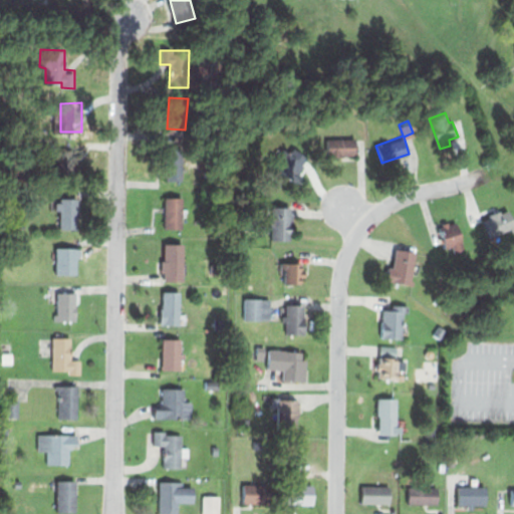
[(326,139),(326,155),(355,155),(355,139),(326,139)]
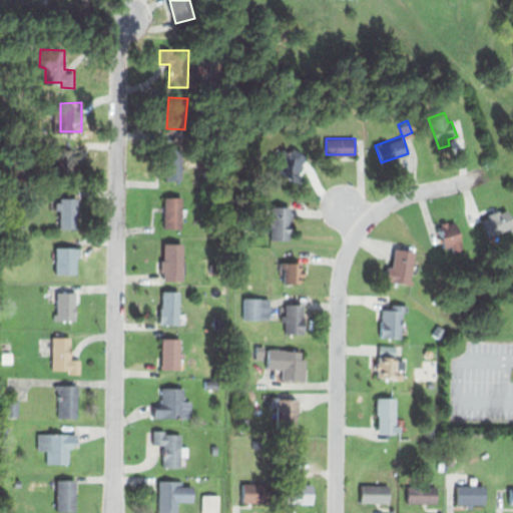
[(165,142),(181,142),(180,177),(164,177),(165,142)]
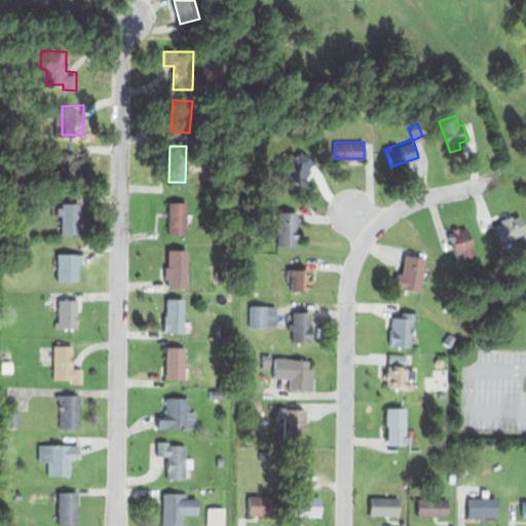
[(279,170),(298,147),(315,161),(297,184),(279,170)]
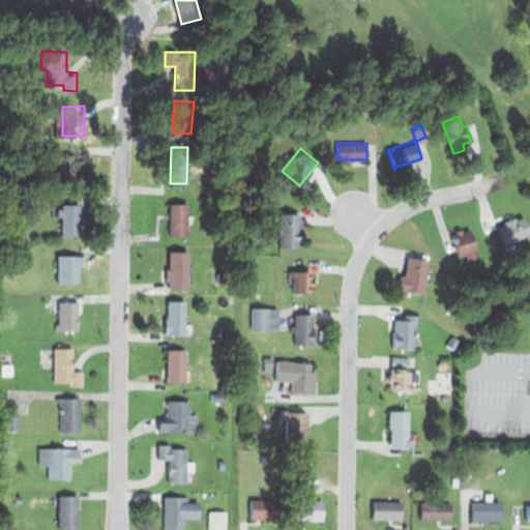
[(63,150),(86,150),(85,186),(63,185),(63,150)]
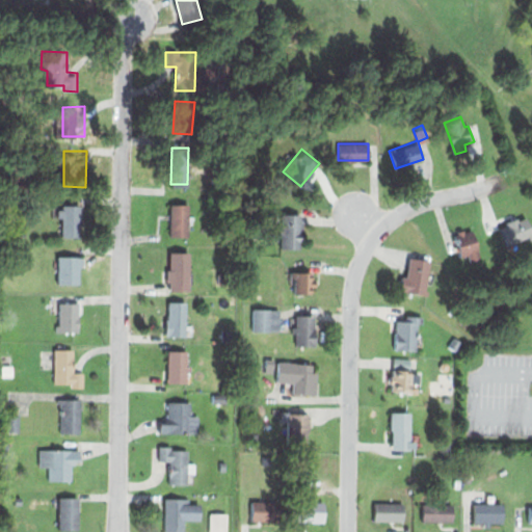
[(170,204),(190,204),(189,235),(169,235),(170,204)]
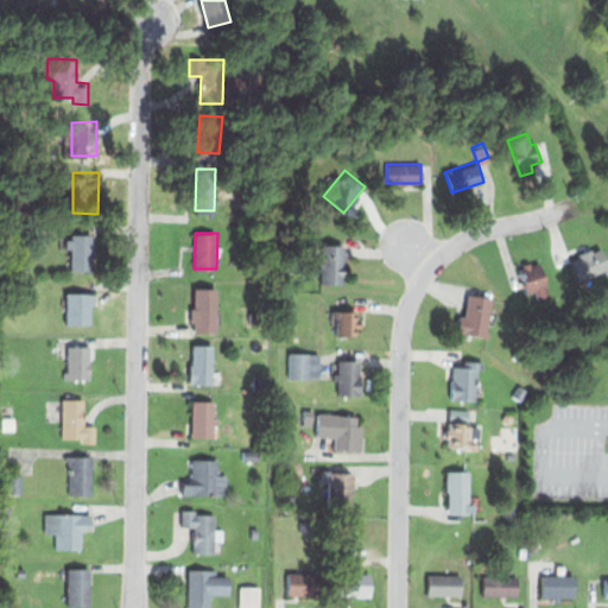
[(71,236),(95,236),(94,273),(69,272),(70,249),(62,249),(62,236),(71,236)]
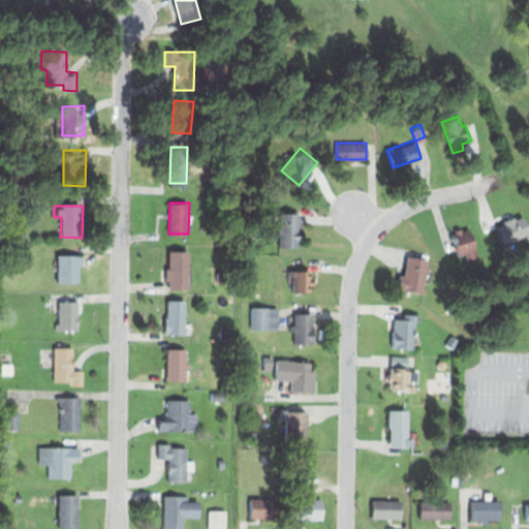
[(278,211),(300,212),(300,247),(277,246),(278,211)]
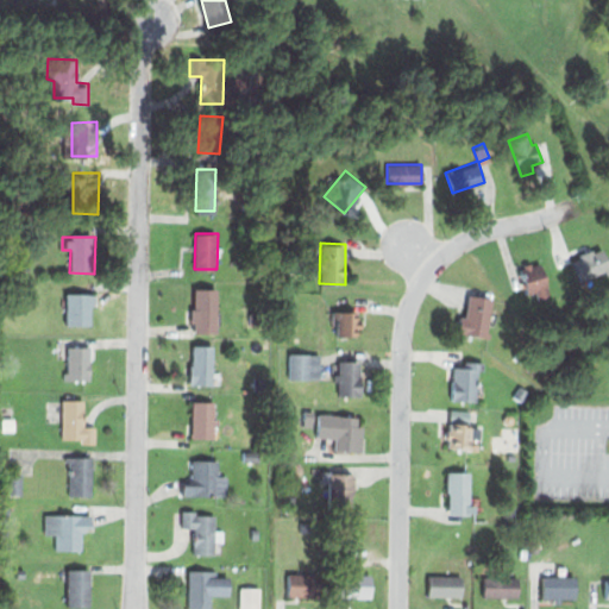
[(570,259),(581,282),(608,268),(608,264),(600,245),(570,259)]
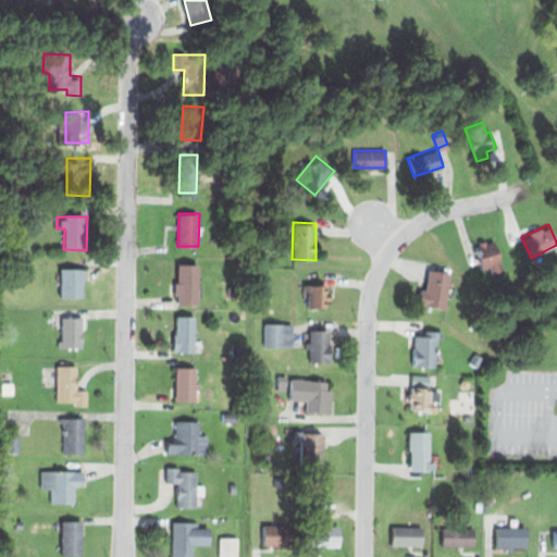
[(473,245),(494,237),(505,271),(493,274),(490,267),(481,269),(473,245)]
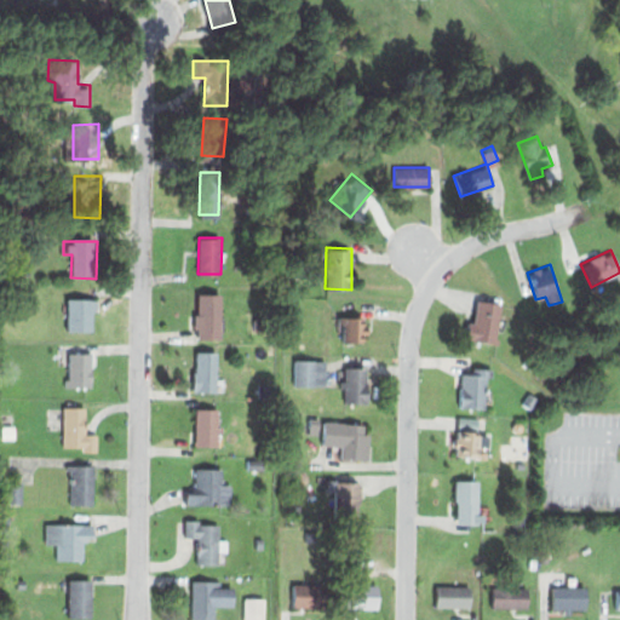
[(197,293),(222,293),(222,338),(197,338),(197,293)]
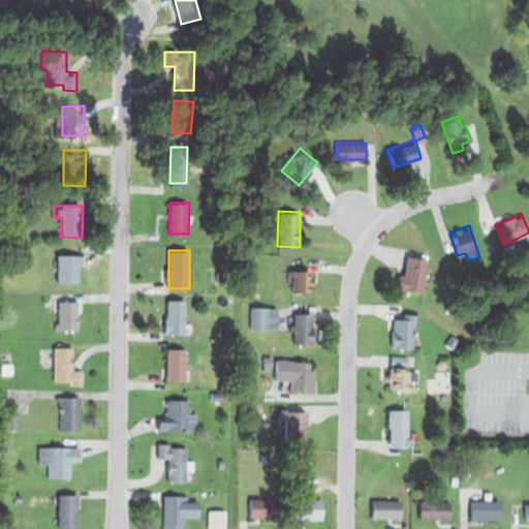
[(58,254),(81,254),(81,280),(58,280),(58,254)]
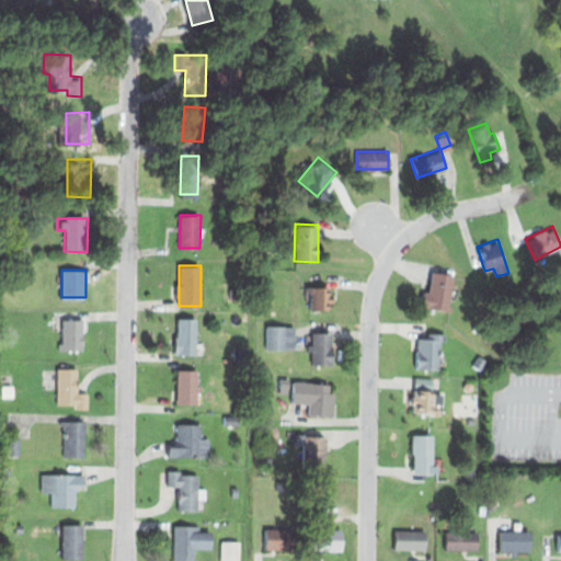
[(432,271),(453,273),(448,312),(418,309),(420,292),(430,293),(432,271)]
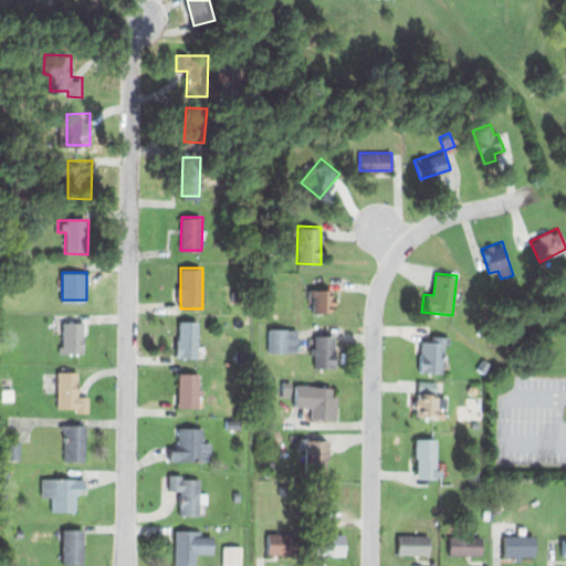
[(307,286),(333,287),(332,310),(313,310),(314,294),(307,294),(307,286)]
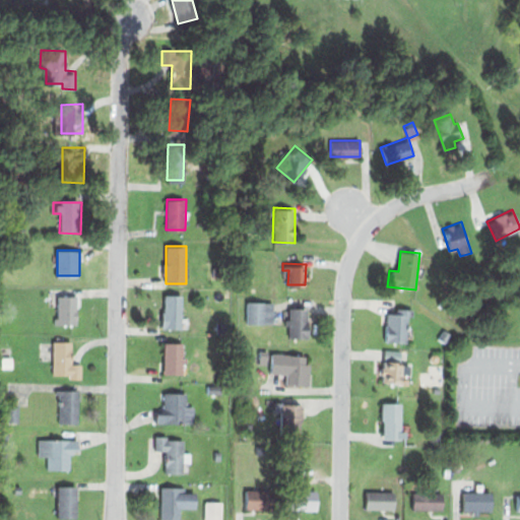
[(58,296),(76,296),(75,323),(52,323),(52,317),(58,317),(58,296)]
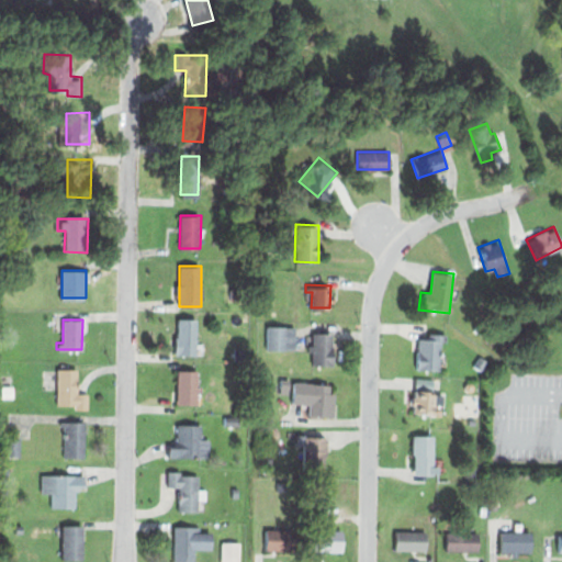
[(178,319),(195,319),(195,355),(172,355),(172,336),(178,336),(178,319)]
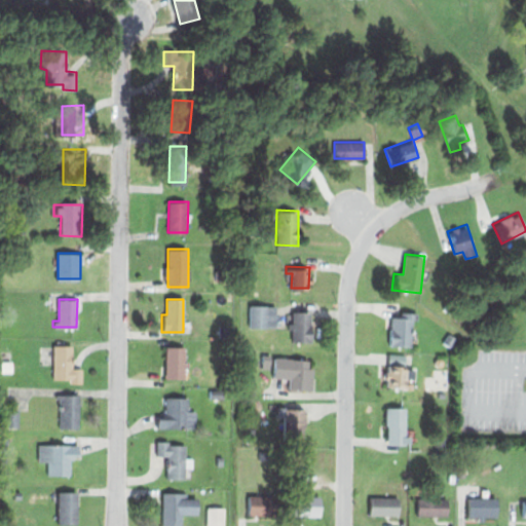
[(249,307),(275,307),(275,328),(249,328),(249,307)]
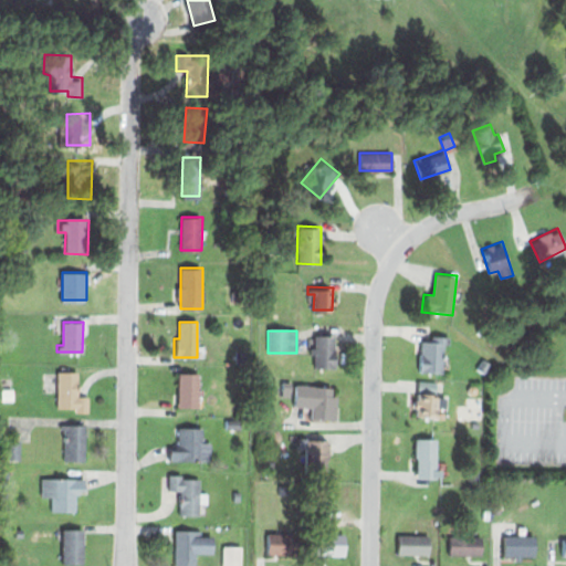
[(314,333),(335,335),(335,369),(314,369),(314,354),(308,353),(308,347),(313,345),(314,333)]
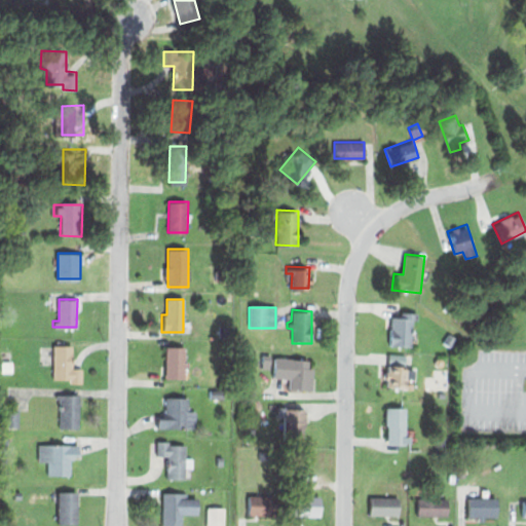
[(401,309),(418,310),(418,320),(412,318),(411,348),(388,347),(389,316),(400,316),(401,309)]
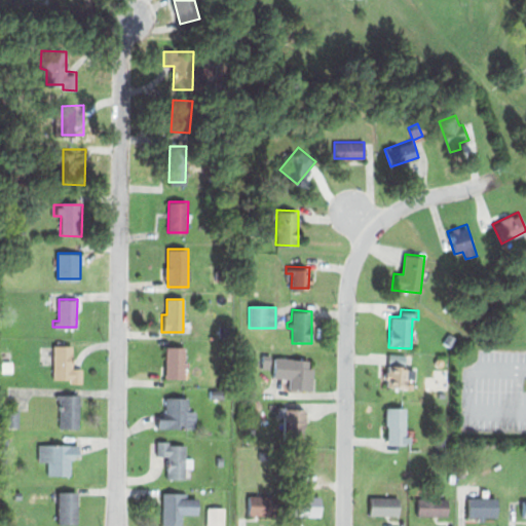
[(217,326),(227,325),(228,336),(218,336),(217,326)]
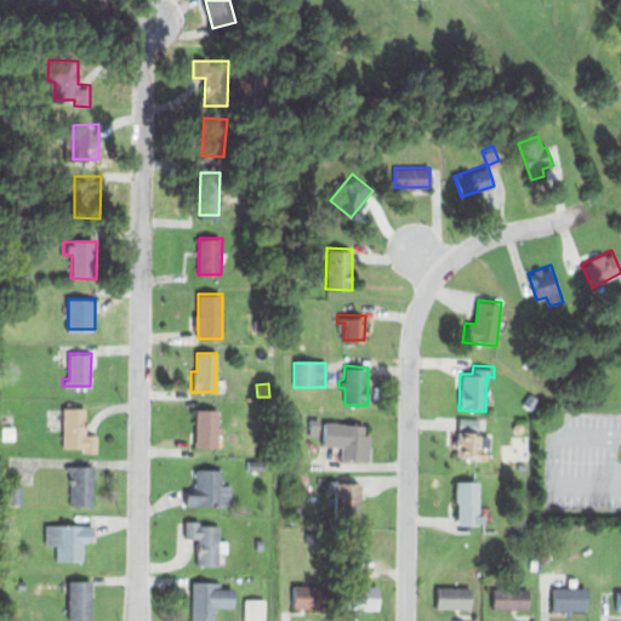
[(519,404),(528,391),(539,398),(529,410),(519,404)]
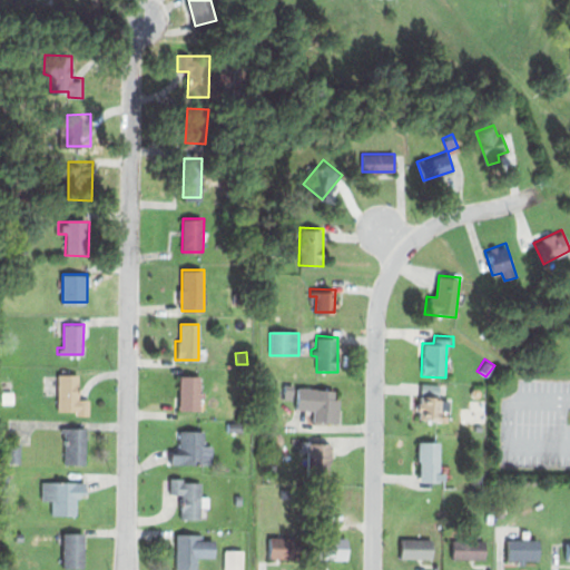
[(58,374),(78,374),(77,399),(88,399),(87,414),(77,414),(77,410),(57,409),(58,374)]
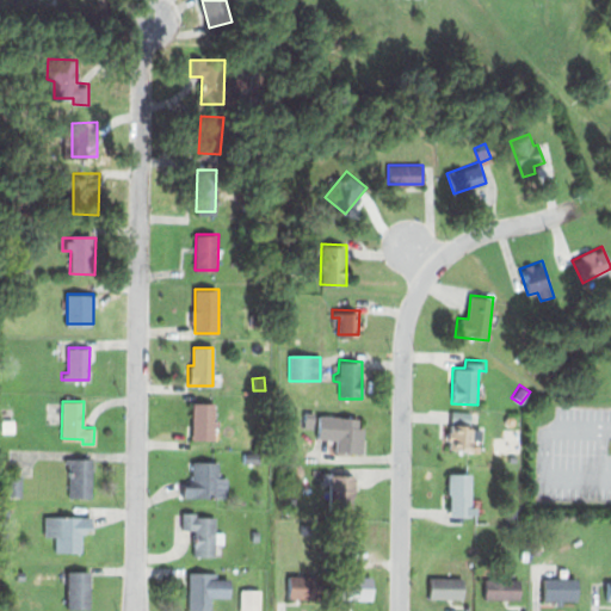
[(191,403),(214,403),(215,439),(191,440),(191,403)]
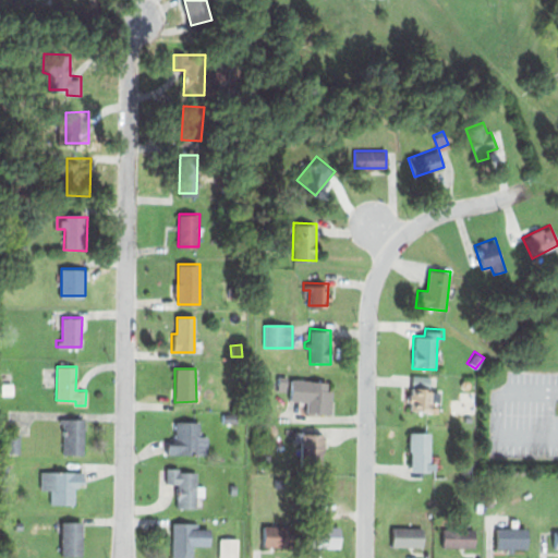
[(276,376),(335,379),(334,414),(306,412),(307,401),(290,400),(290,391),(275,390),(276,376)]
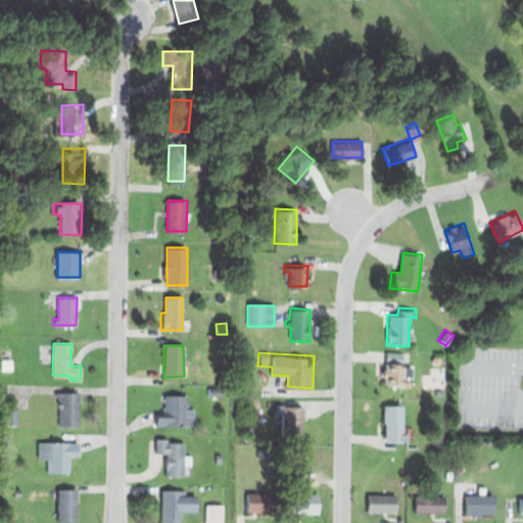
[(0,361),(11,361),(11,370),(0,370),(0,361)]
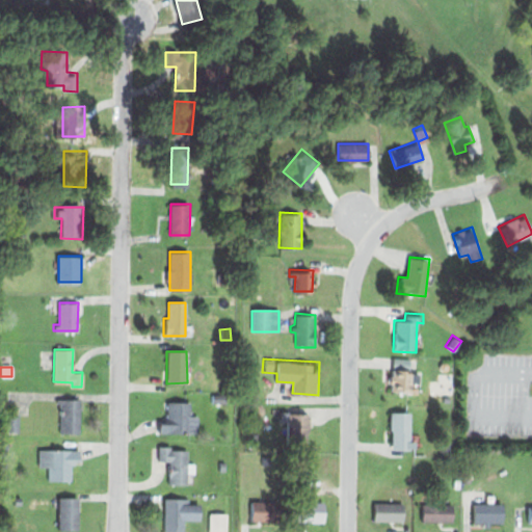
[(392,370),(411,371),(411,391),(392,391),(392,370)]
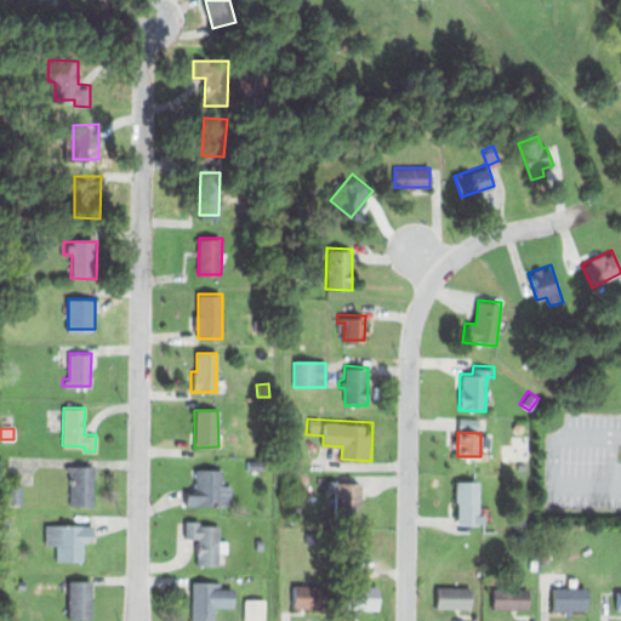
[(246,459),(263,459),(263,469),(246,469),(246,459)]
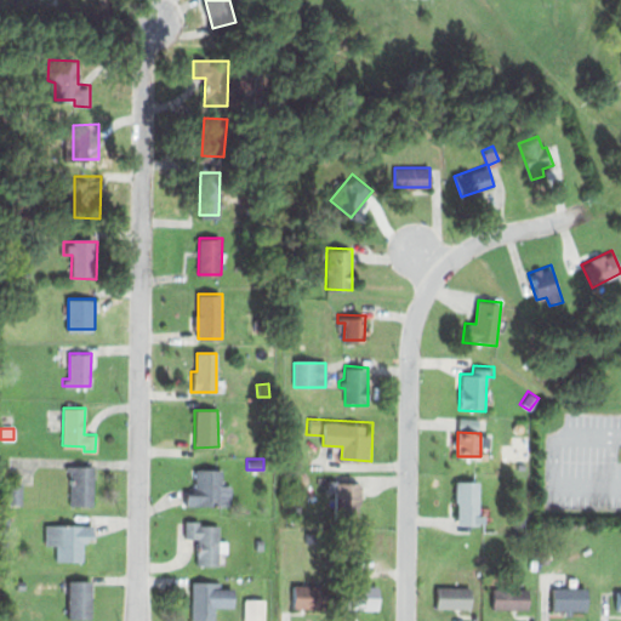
[(67,465),(95,466),(93,507),(66,506),(67,465)]
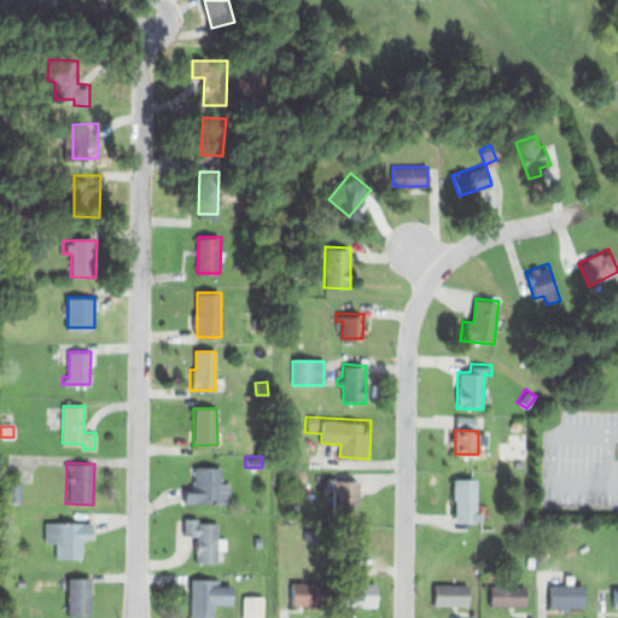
[(185,489),(185,503),(229,502),(229,483),(221,483),(221,467),(193,467),(194,489),(185,489)]
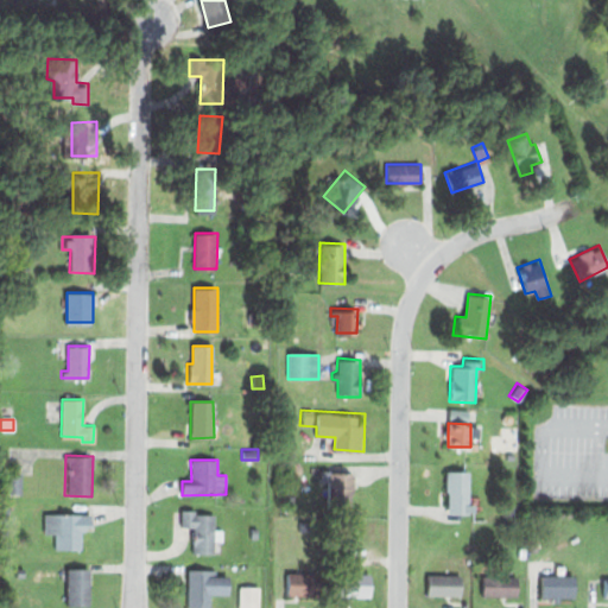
[(314,469),(354,470),(353,508),(328,507),(329,481),(312,481),(314,469)]
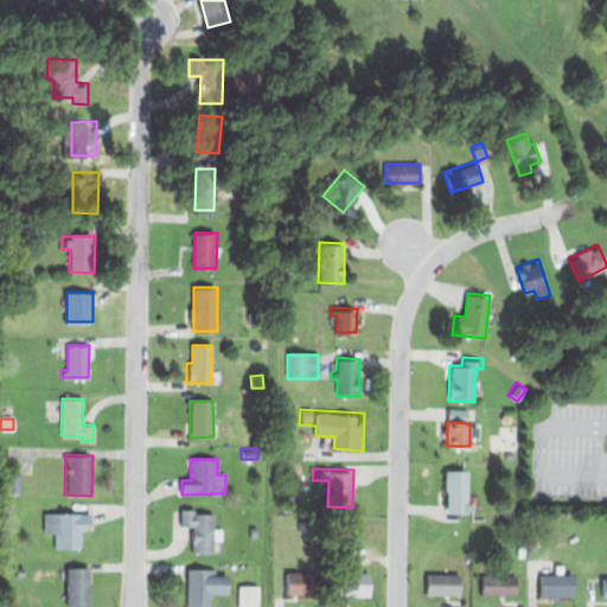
[(446,470),(470,470),(468,513),(445,512),(446,470)]
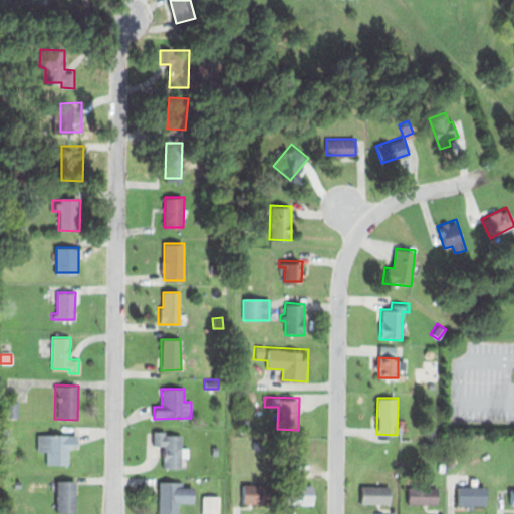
[(6,401),(18,401),(18,417),(6,417),(6,401)]
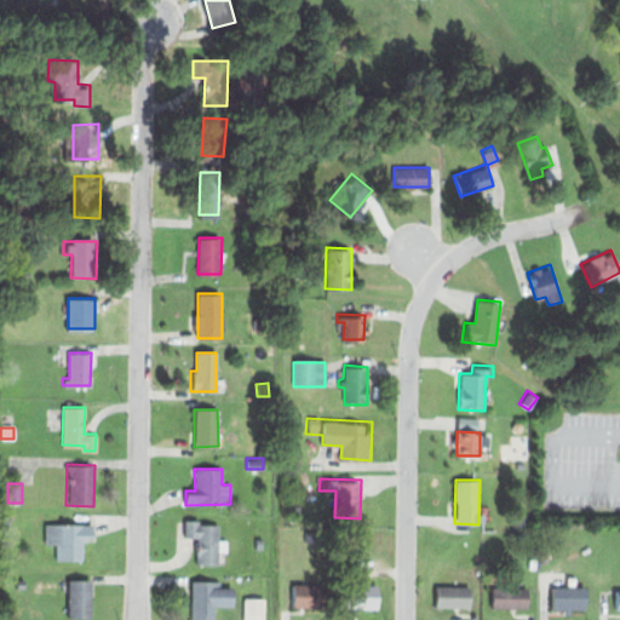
[(185,521),(199,521),(199,526),(219,526),(219,540),(227,540),(227,552),(220,552),(220,564),(195,564),(194,538),(185,538),(185,521)]
